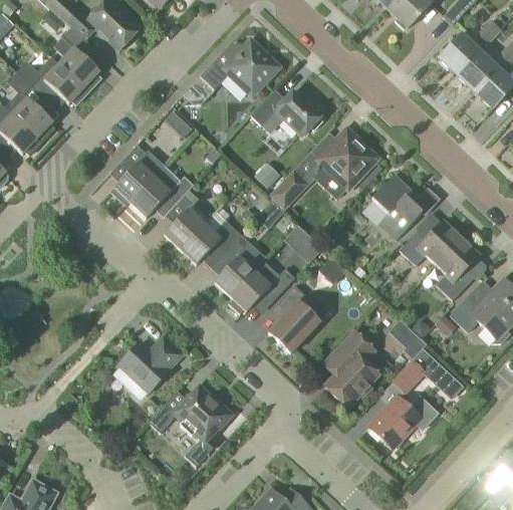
[(50,8),(64,22),(66,24),(79,10),(68,0),(48,0),(45,4),(50,8)]
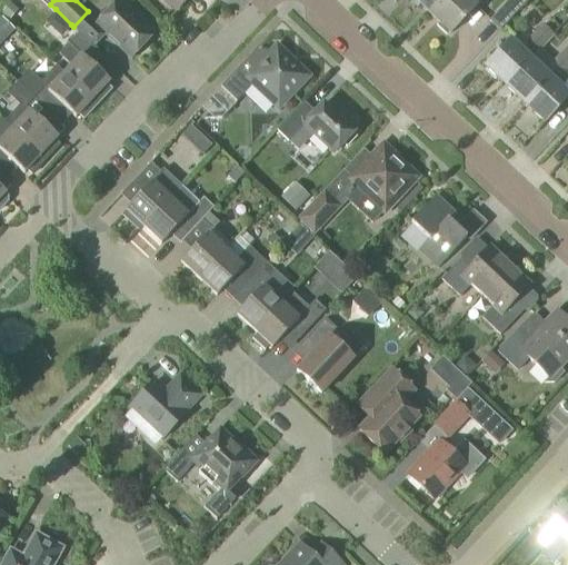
[(117,0),(98,21),(107,32),(132,56),(156,31),(121,0),(117,0)]
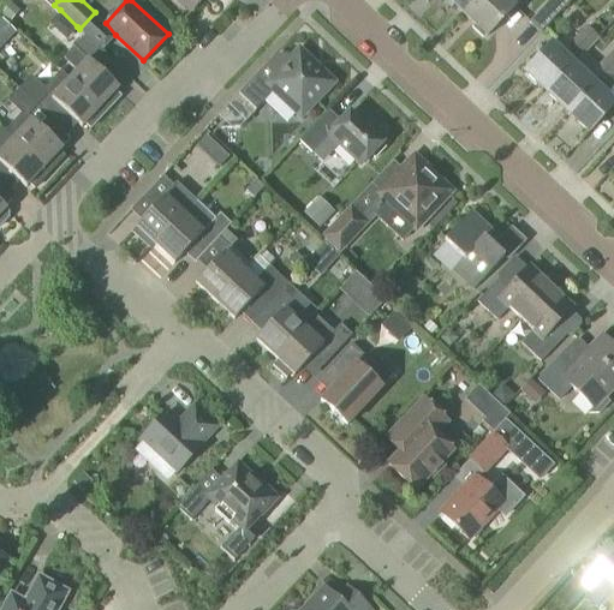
[(452,0),(463,10),(471,0),(452,0)]
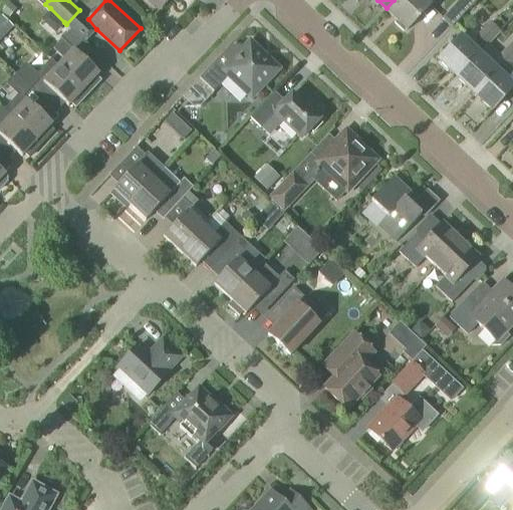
[(394,0),(387,8),(408,27),(431,3),(428,0),(394,0)]
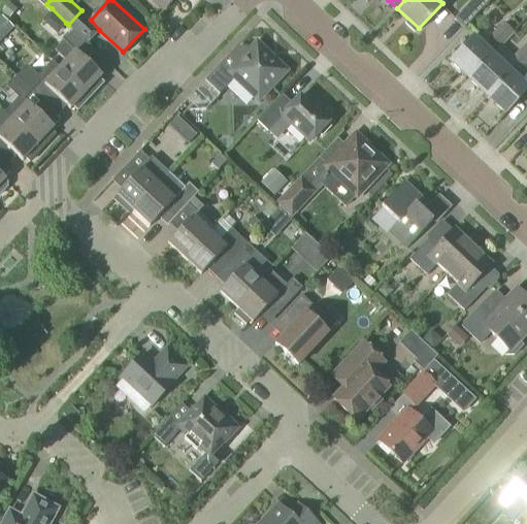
[(469,0),(455,17),(465,25),(488,0),(469,0)]
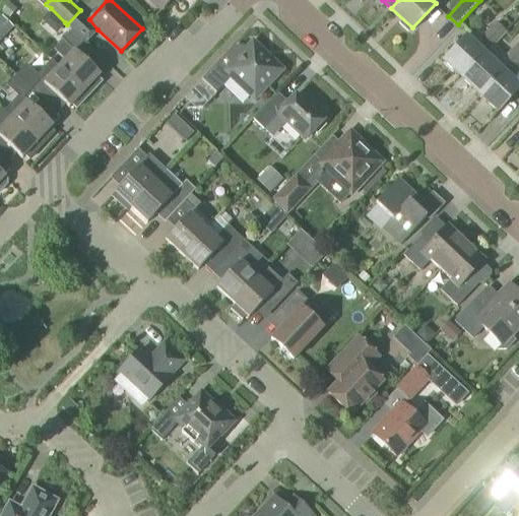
[(6,11),(0,16),(0,38),(17,23),(6,11)]
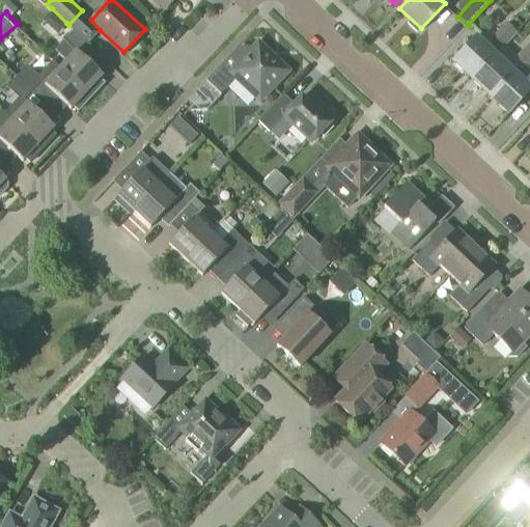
[(505,46),(519,31),(507,20),(493,35),(505,46)]
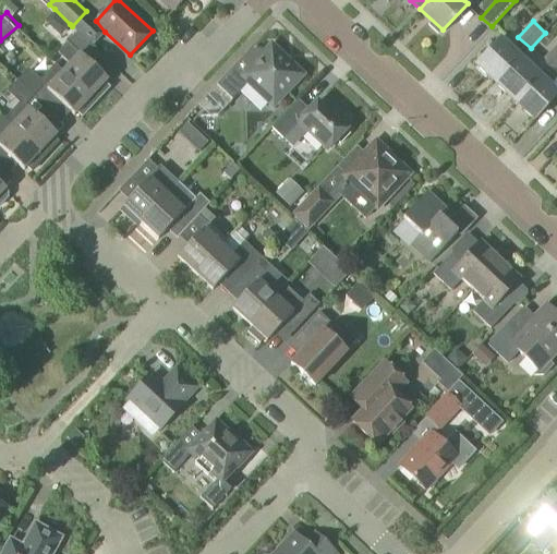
[(76,31),(58,50),(71,63),(64,70),(93,95),(97,99),(110,84),(106,80),(109,77),(103,72),(86,57),(95,48),(93,45),(76,31)]
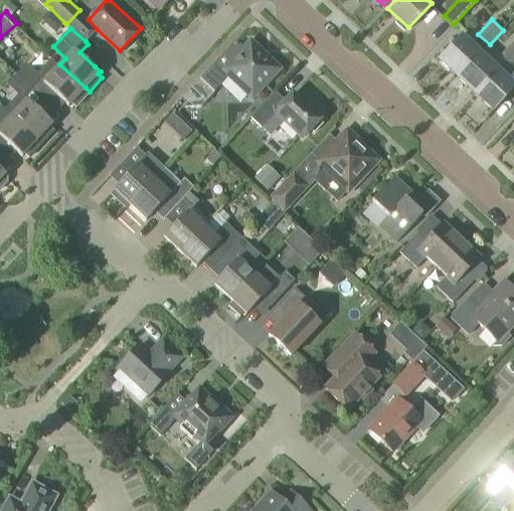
[(458,74),(480,51),(461,34),(440,57),(458,74)]
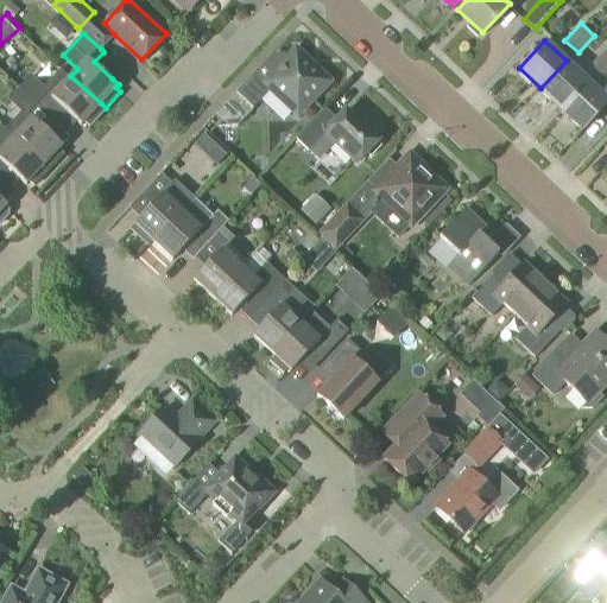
[(562,107),(606,58),(606,46),(592,64),(588,61),(577,73),(567,61),(541,88),(562,107)]
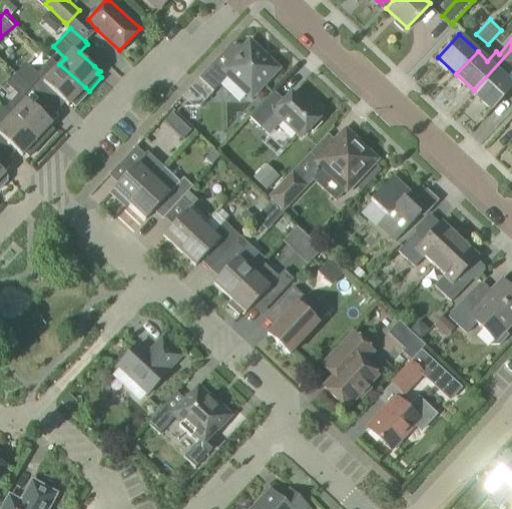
[(276,63),(253,42),(246,43),(233,56),(226,49),(201,76),(213,87),(227,72),(248,92),(256,92),(276,70),(276,63)]
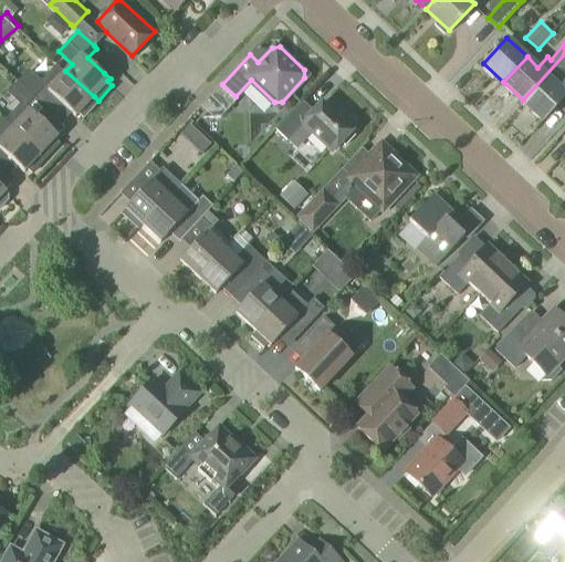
[(564,70),(564,54),(523,100),(543,118),(564,95),(564,92),(557,85),(564,76),(564,70)]
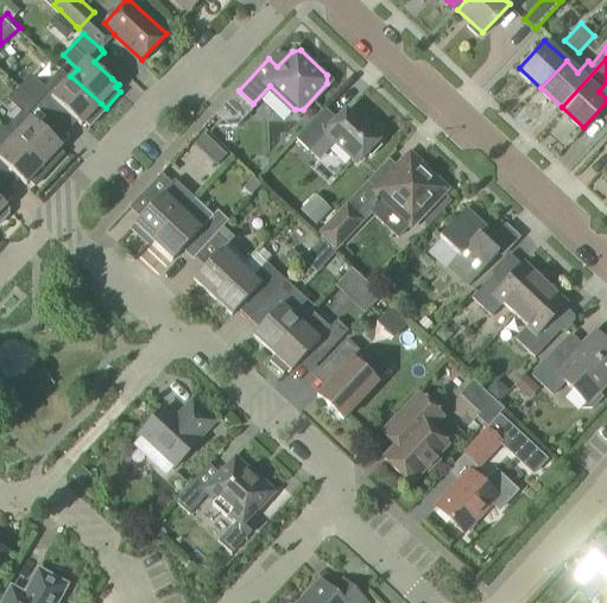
[(31,73),(20,84),(50,112),(59,101),(82,122),(86,120),(90,125),(105,108),(101,103),(70,76),(59,68),(44,84),(31,73)]
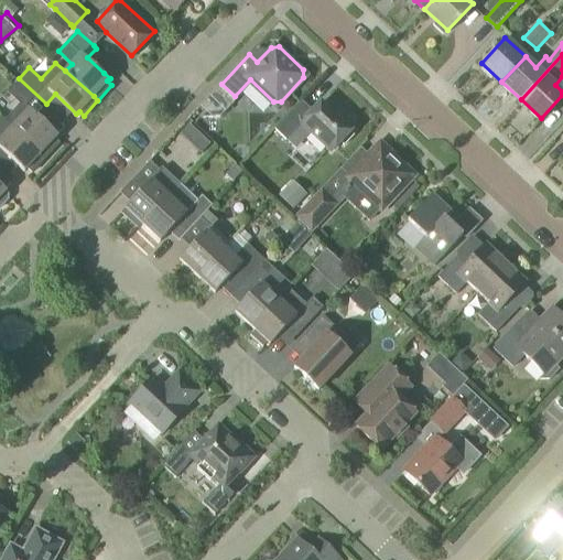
[(38,114),(46,104),(19,78),(8,90),(20,101),(6,117),(42,151),(58,133),(38,114)]
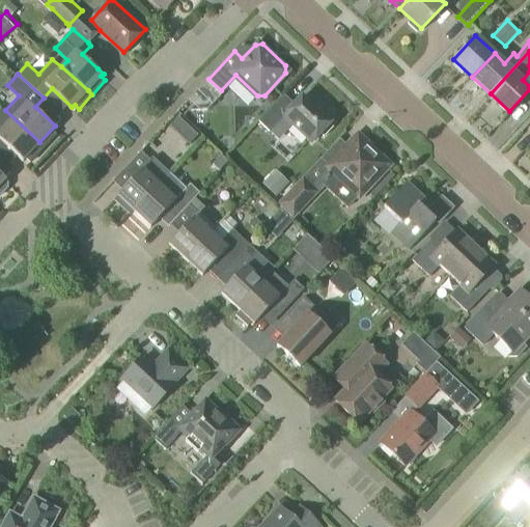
[(295,103),(284,92),(258,119),(271,131),(284,115),(310,138),(315,138),(322,132),(325,134),(334,123),(331,121),(334,117),(327,111),(330,108),(319,98),(316,101),(314,99),(311,103),(302,94),(295,103)]
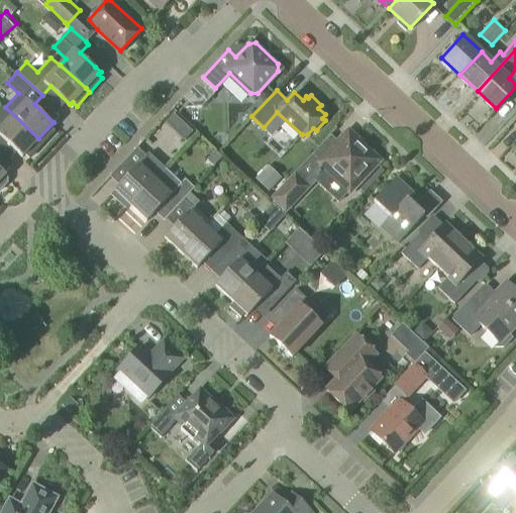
[(38,138),(5,107),(2,105),(0,106),(0,142),(5,138),(23,156),(26,152),(30,157),(42,142),(38,138)]
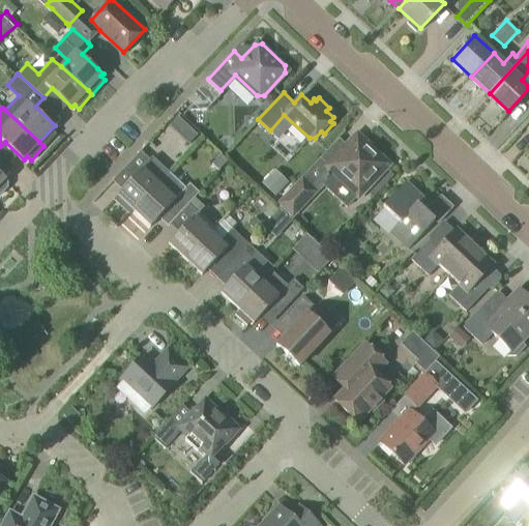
[(178,114),(170,122),(189,142),(198,133),(178,114)]
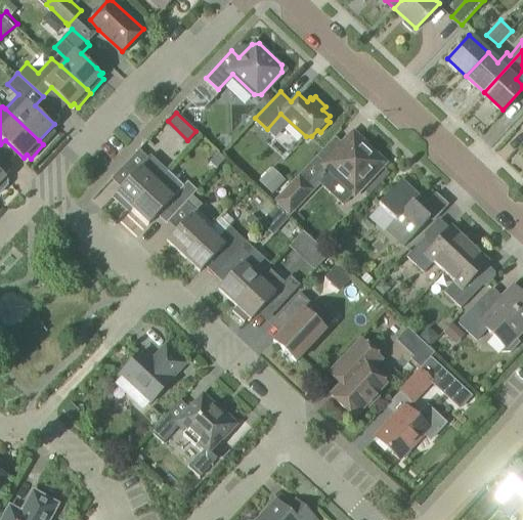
[(383,161),(353,133),(344,143),(335,134),(299,173),(273,200),(290,215),(333,169),(355,190),(383,161)]
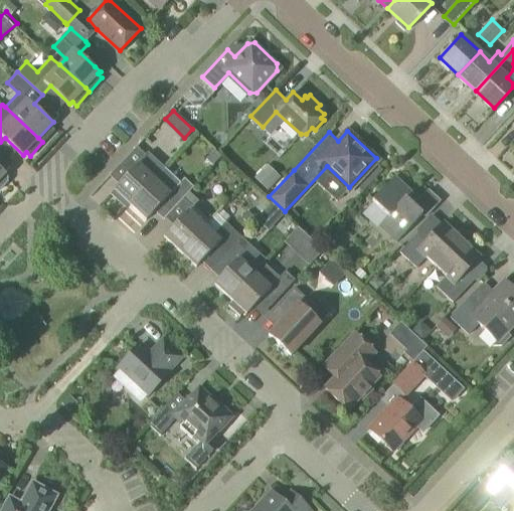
[(115,188),(111,192),(127,207),(131,202),(131,203),(155,177),(164,166),(157,160),(148,151),(146,153),(138,145),(122,163),(131,171),(120,183),(115,188)]
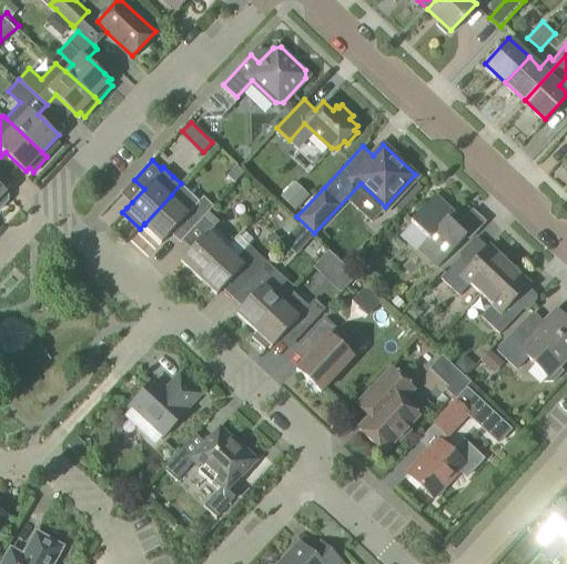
[(238,163),(228,174),(235,181),(244,170),(238,163)]
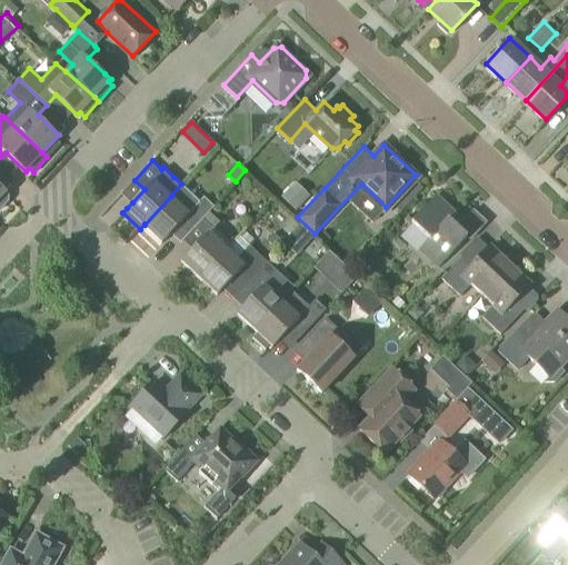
[(296,209),(310,194),(296,179),(281,195),(296,209)]
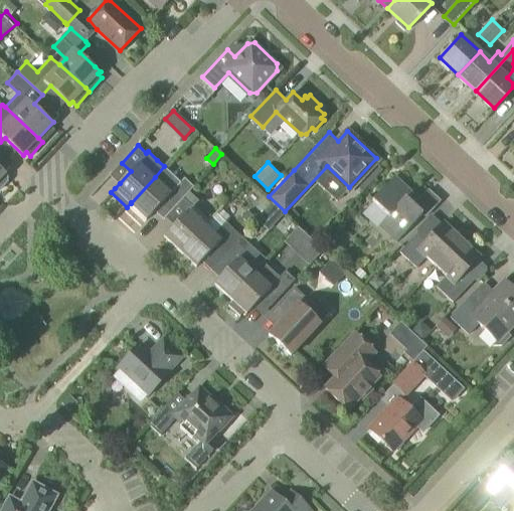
[(172,209),(190,190),(195,185),(185,176),(181,181),(165,166),(155,177),(131,203),(148,218),(163,201),(172,209)]
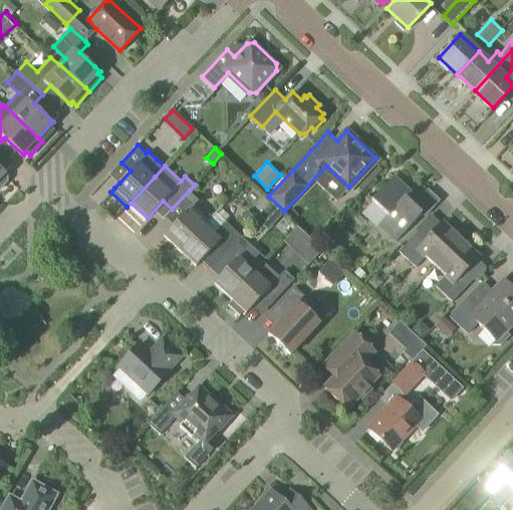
[(397,239),(423,212),(413,204),(419,198),(395,175),(372,199),(388,214),(379,223),(397,239)]
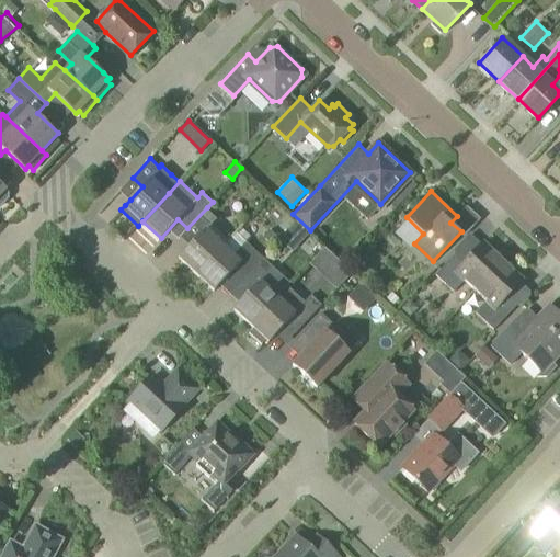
[(197,272),(224,245),(206,228),(217,216),(207,207),(187,228),(197,238),(180,256),(197,272)]
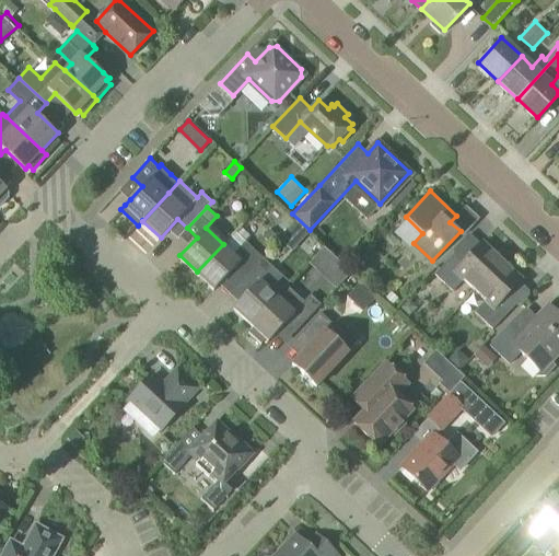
[(274,244),(280,238),(269,228),(263,234),(274,244)]
